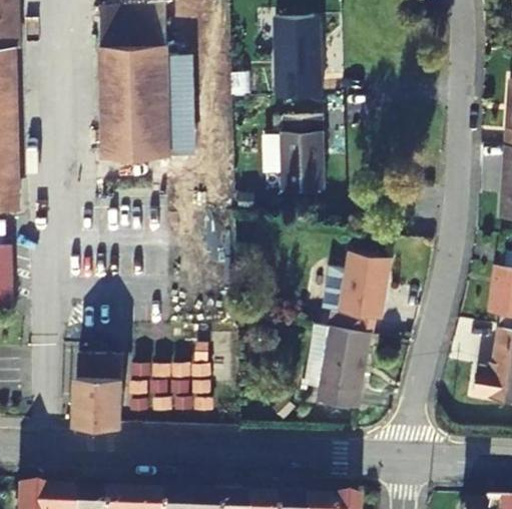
[(0,211),(14,211),(10,50),(15,50),(14,0),(0,0),(0,211)]
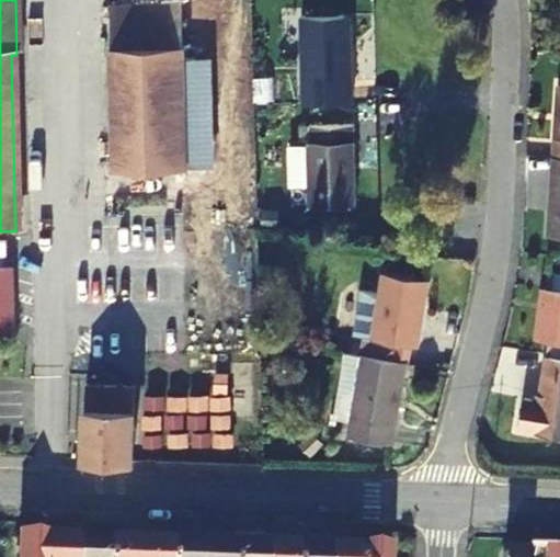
[(179,10),(109,11),(112,174),(206,173),(204,140),(182,140),(179,10)]
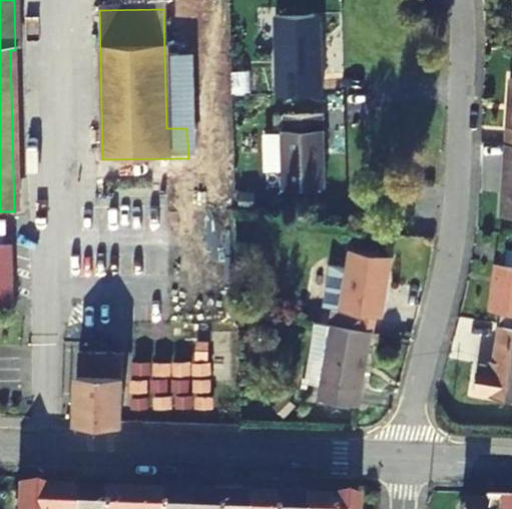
[(314,50),(313,16),(274,17),(275,98),(322,98),(321,50),(314,50)]
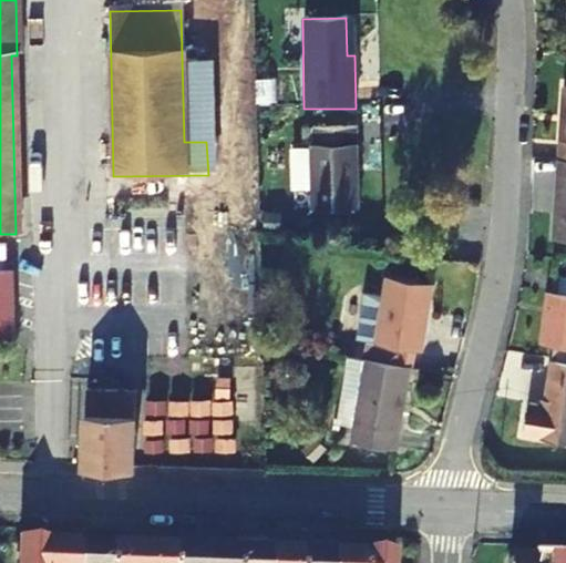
[(311,192),(311,212),(357,211),(354,130),(312,131),(312,147),(310,147),(310,151),(292,151),(294,192),(311,192)]
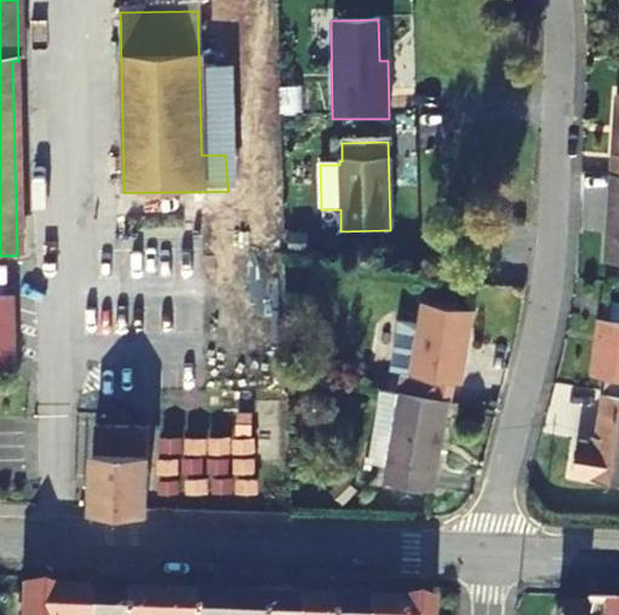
[(605,265),(618,265),(618,178),(609,178),(605,265)]
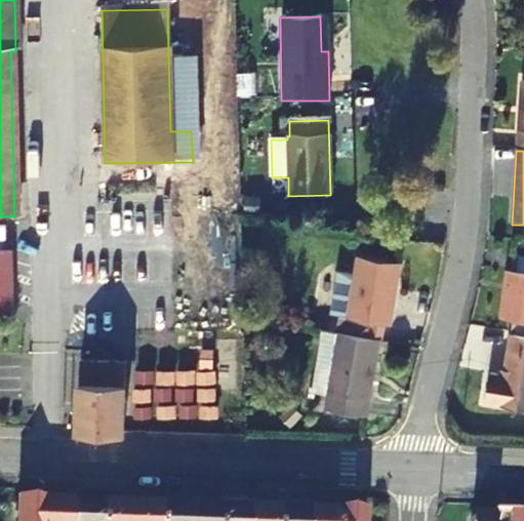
[(0,319),(12,319),(10,255),(0,255),(0,319)]
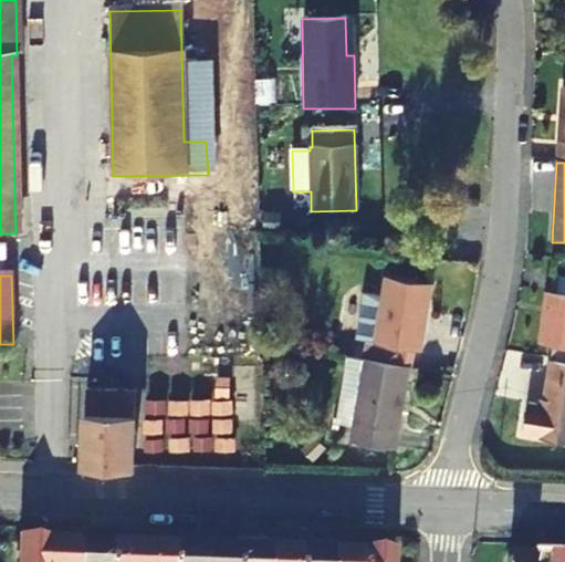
[(409,371),(411,371),(414,354),(419,355),(429,287),(385,280),(375,345),(366,344),(363,362),(409,371)]
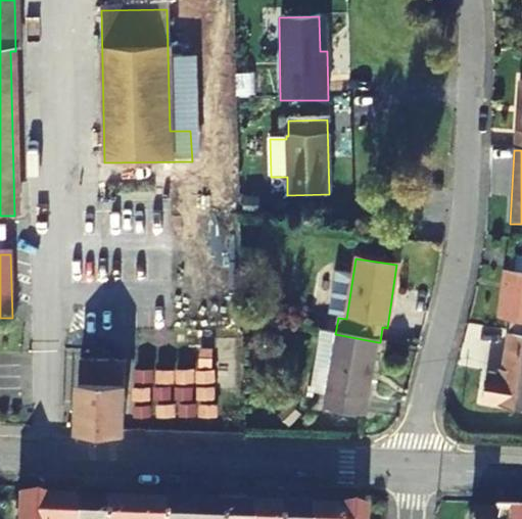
[(521,273),(507,272),(500,320),(521,323),(521,273)]
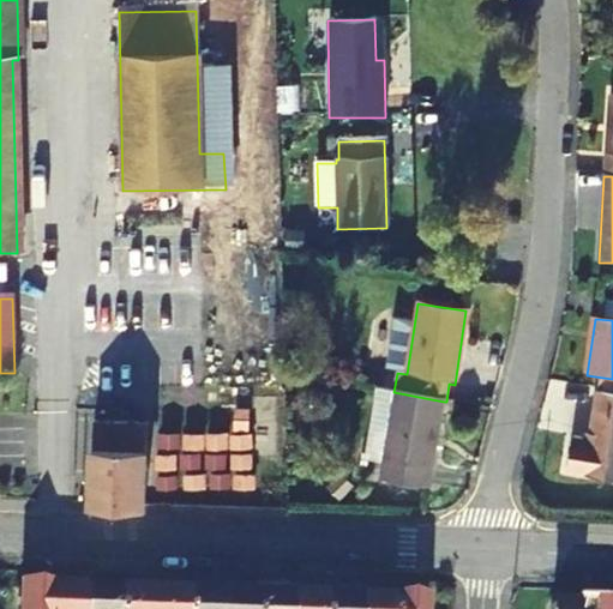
[(376,389),(364,457),(382,460),(394,392),(376,389)]
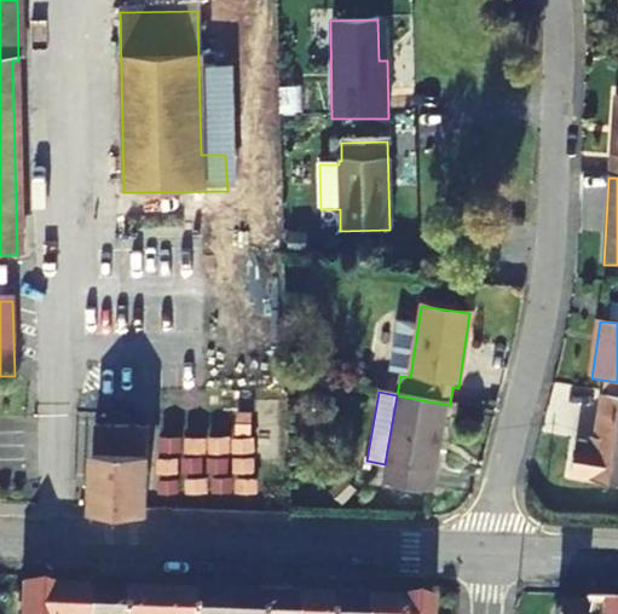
[(385,464),(380,484),(433,493),(448,405),(397,395),(385,464)]
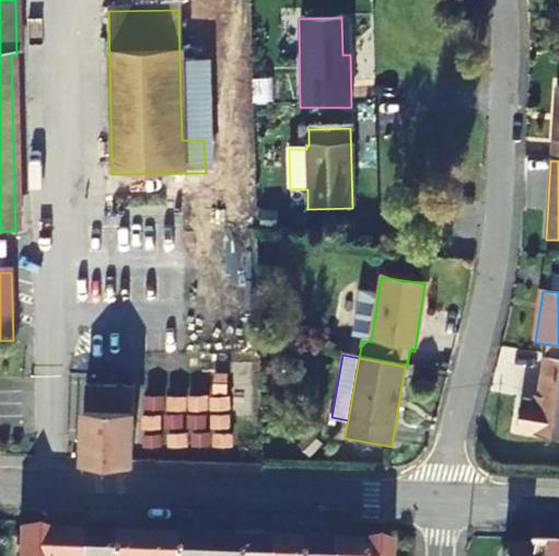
[(522,403),(517,433),(558,440),(558,362),(544,360),(536,405),(522,403)]
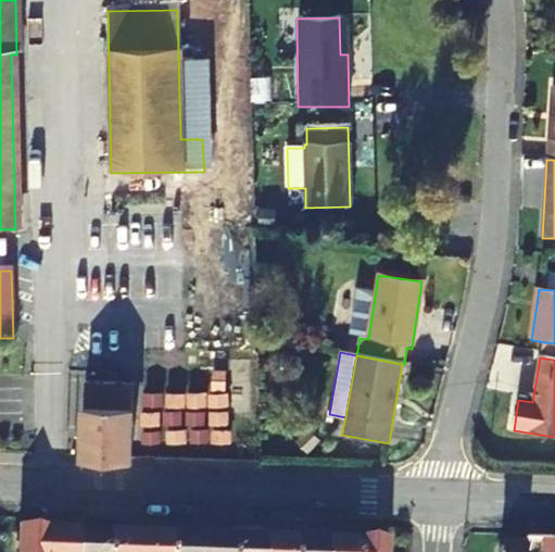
[(83,458),(130,459),(130,386),(85,385),(83,458)]
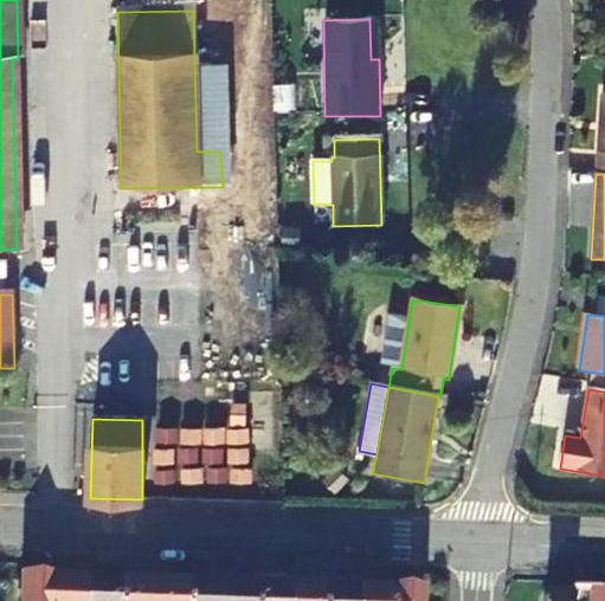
[(166,432),(148,432),(148,450),(166,450),(166,432)]
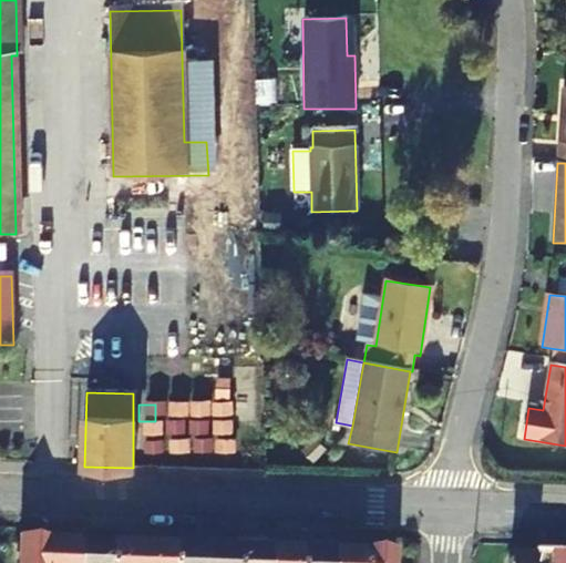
[(44,562),(45,552),(17,551),(16,562),(44,562)]
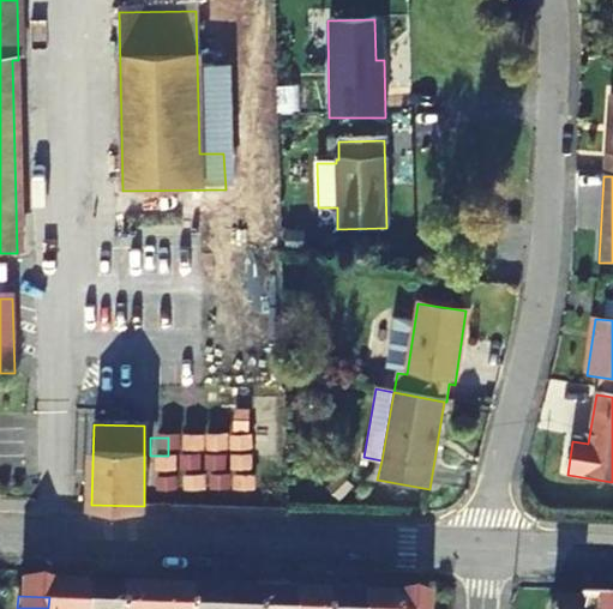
[(80,608),(82,598),(49,597),(48,608),(80,608)]
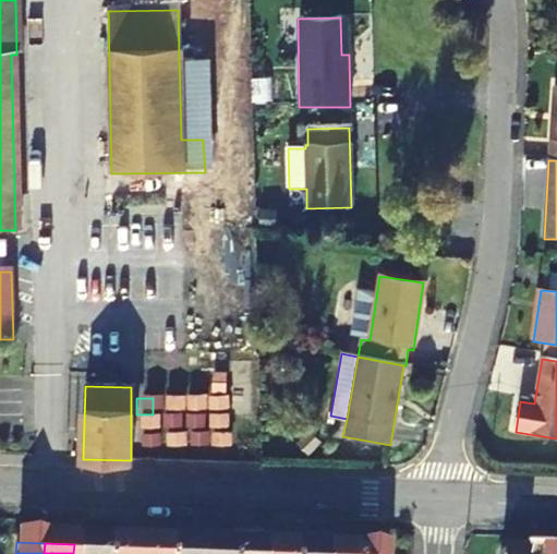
[(105,553),(106,545),(74,544),(73,553),(105,553)]
